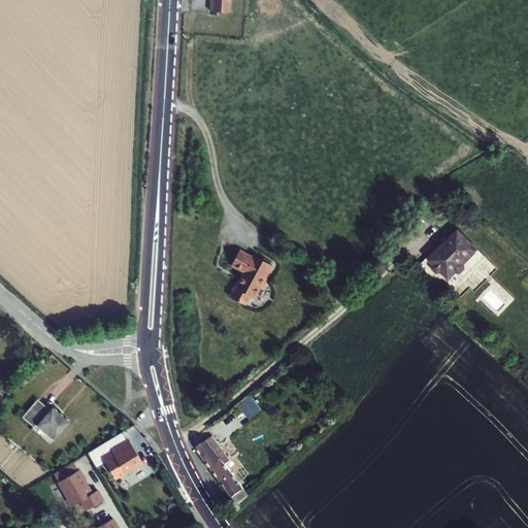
[(230,0),(209,0),(209,10),(230,11),(230,0)]
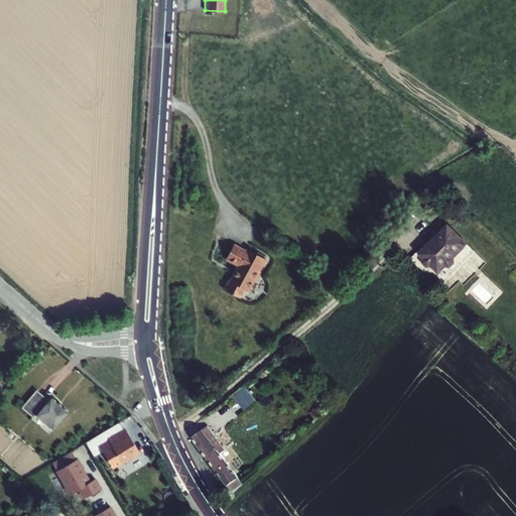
[(428,265),(432,265),(439,271),(445,265),(450,266),(455,262),(454,257),(467,245),(448,227),(421,254),(425,257),(424,261),(428,265)]
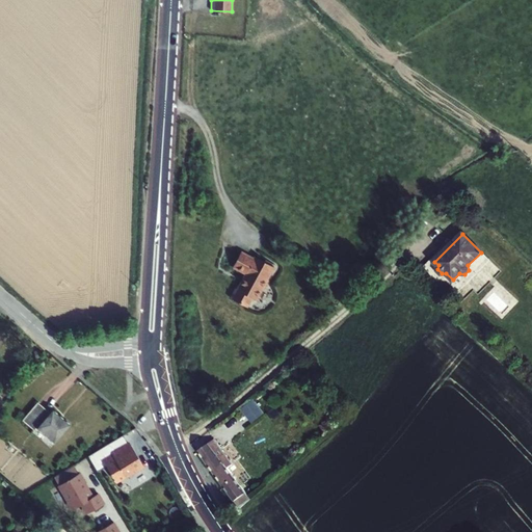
[(240,251),(232,266),(244,273),(242,278),(239,286),(238,286),(236,289),(235,288),(230,297),(245,306),(250,296),(255,299),(261,287),(262,288),(267,278),(266,278),(272,266),(255,256),(253,259),(240,251)]
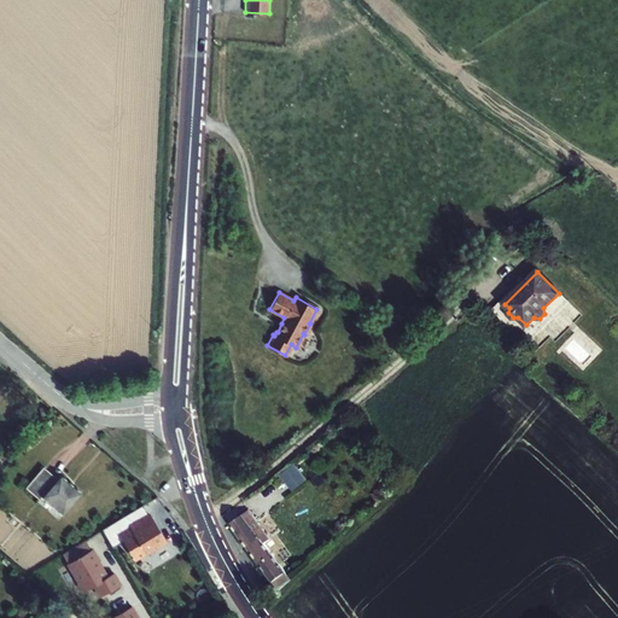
[(296,462),(283,474),(297,490),(310,478),(296,462)]
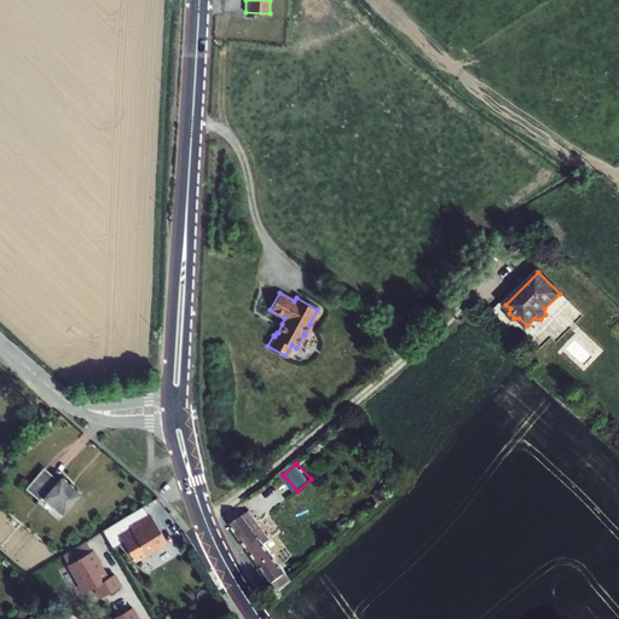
[(81,495),(61,476),(58,479),(45,468),(27,489),(40,499),(42,497),(63,515),(81,495)]
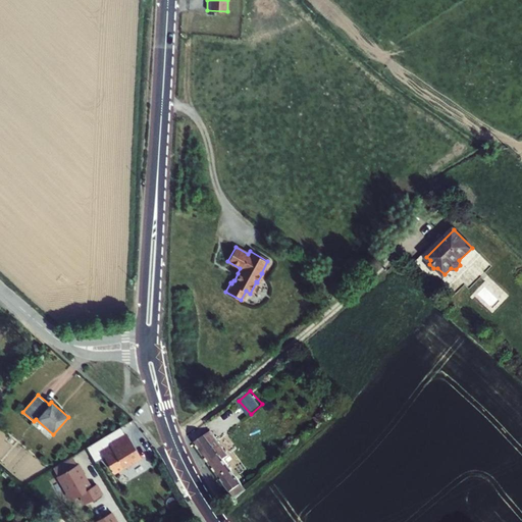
[(128,435),(126,432),(125,432),(121,426),(88,447),(97,462),(107,456),(116,472),(125,467),(142,457),(131,439),(128,435)]
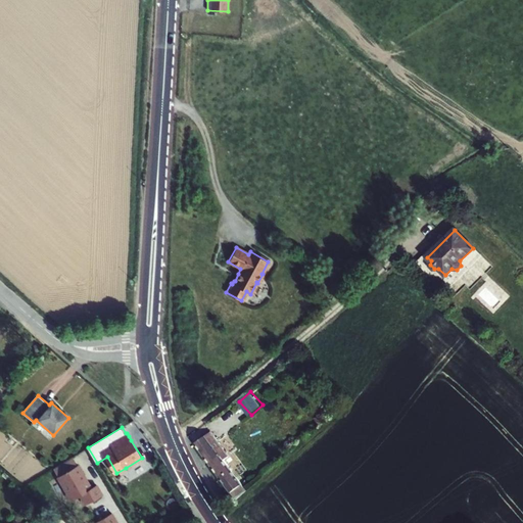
[(194,444),(235,496),(245,488),(224,461),(229,457),(210,432),(194,444)]
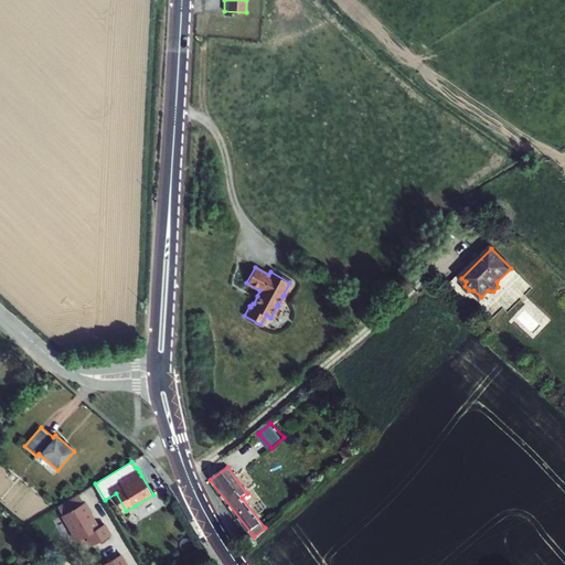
[(80,493),(61,504),(81,539),(91,533),(96,543),(112,534),(105,523),(99,526),(85,502),(80,493)]
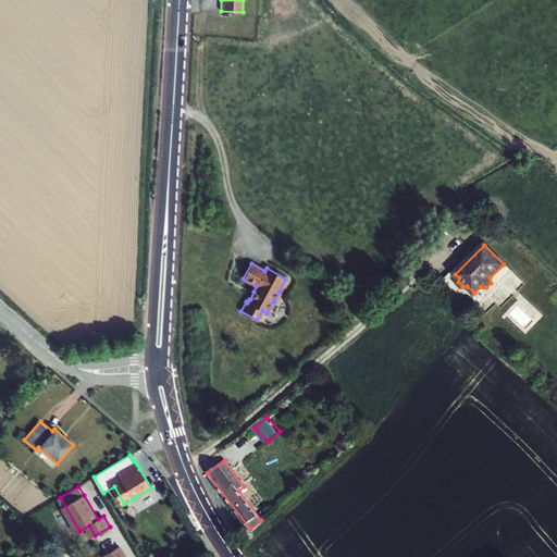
[(125,556),(120,547),(104,556),(125,556)]
